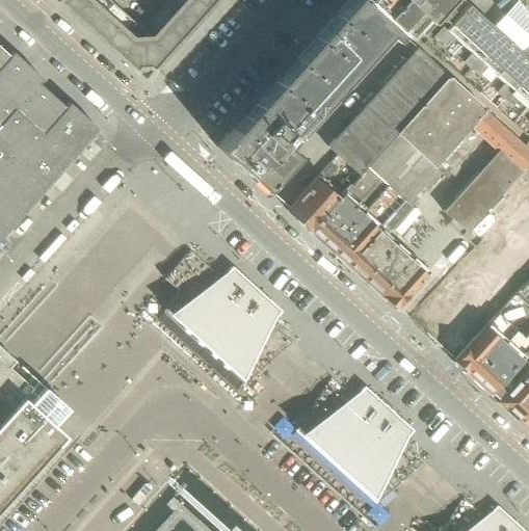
[(58,0),(147,78),(203,16),(216,0),(58,0)]
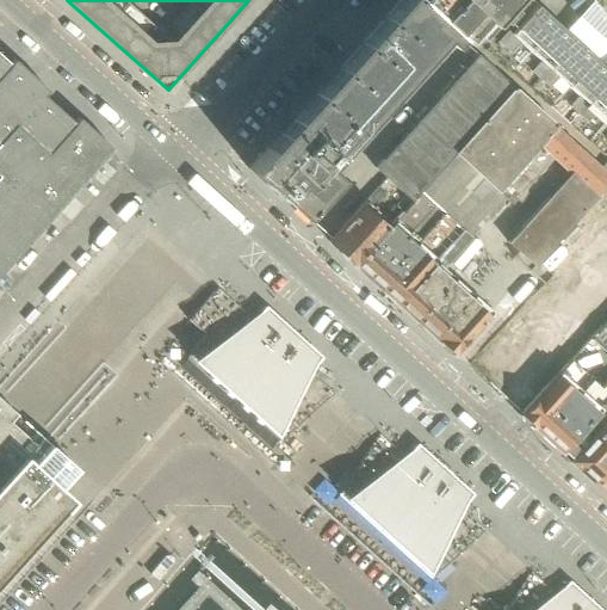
[(459,35),(421,0),(403,0),(252,168),(278,191),(305,215),(340,174),(329,164),(444,36),(452,43),(459,35)]
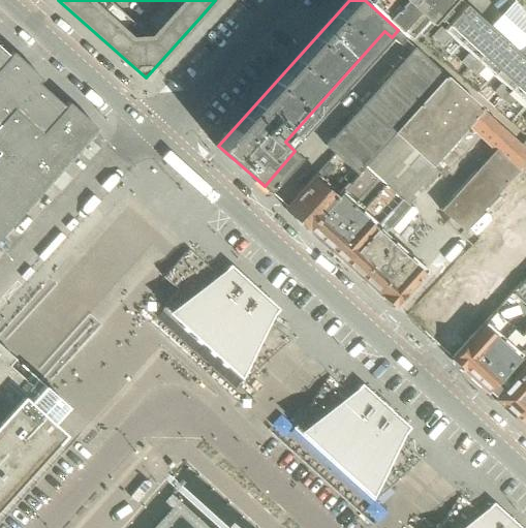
[(450,25),(468,4),(463,0),(365,0),(398,30),(403,34),(404,33),(421,14),(425,19),(433,10),(450,25)]
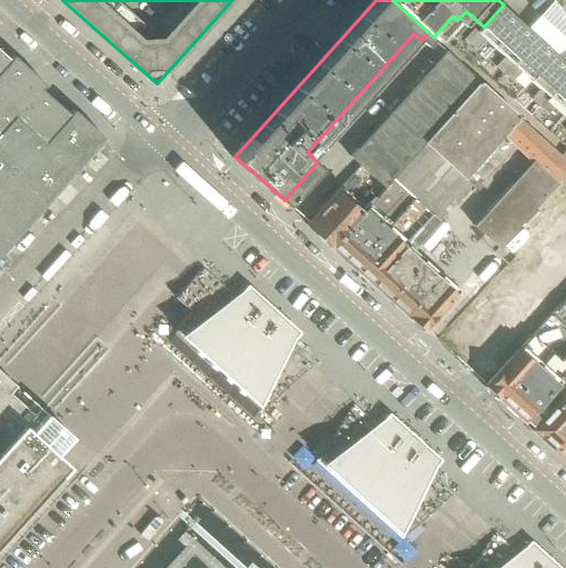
[(556,0),(565,10),(565,0),(556,0)]
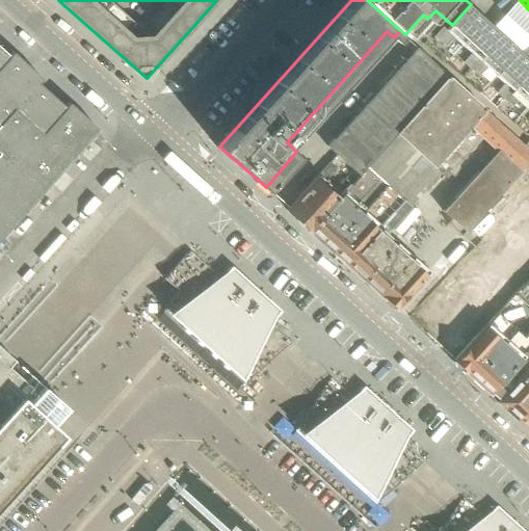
[(457,36),(466,45),(488,20),(471,4),(452,25),(440,38),(444,42),(448,45),(452,42),(457,36)]
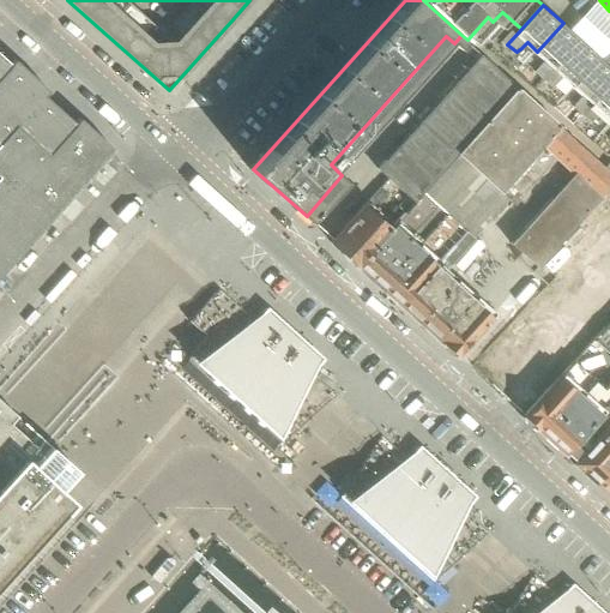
[(547,79),(581,40),(563,23),(537,52),(548,60),(542,66),(542,67),(538,71),(543,76),(547,79)]
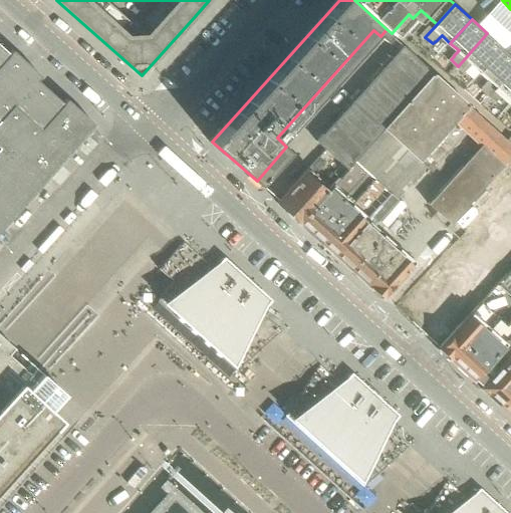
[(473,64),(482,72),(503,48),(487,33),(458,66),(461,69),(465,72),(468,69),(469,69),(473,64)]
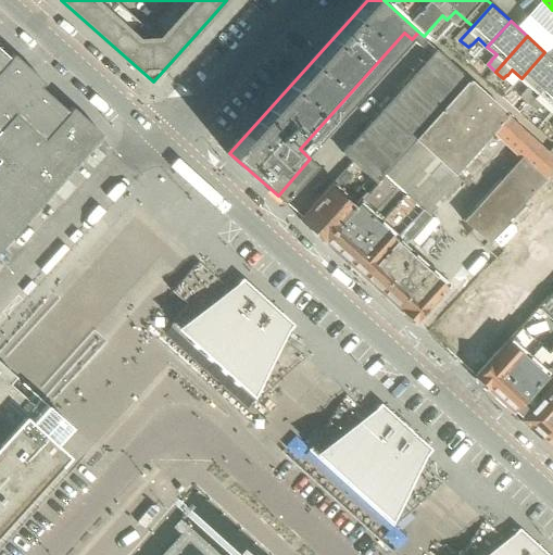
[(0,251),(48,198),(102,138),(102,131),(75,106),(71,111),(42,86),(47,82),(16,53),(12,58),(0,47),(0,251)]
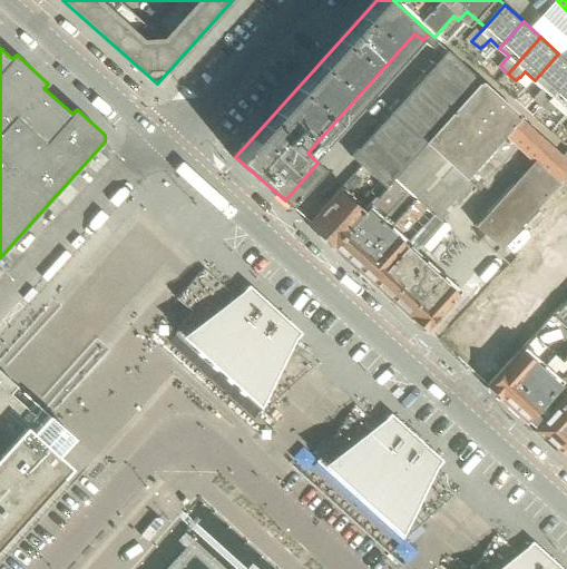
[(373,192),(379,197),(388,187),(389,186),(429,141),(484,81),(449,50),(382,124),(353,156),(382,180),(382,182),(373,192)]
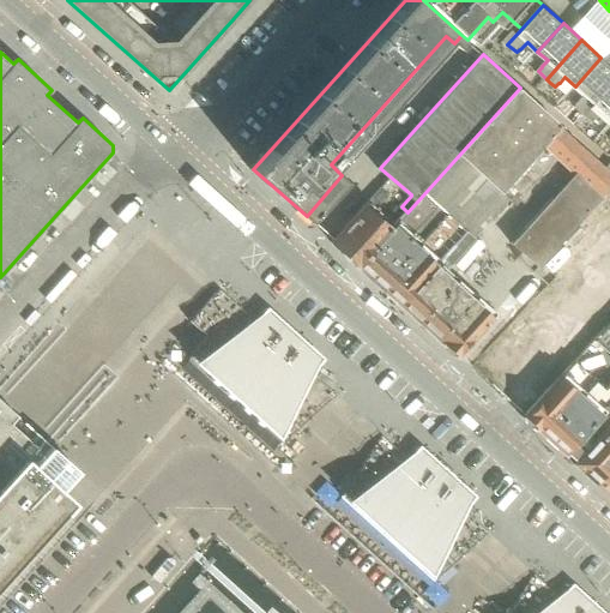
[(581,110),(585,114),(609,86),(609,65),(603,59),(601,58),(575,86),(585,95),(580,101),(580,102),(577,106),(581,110)]
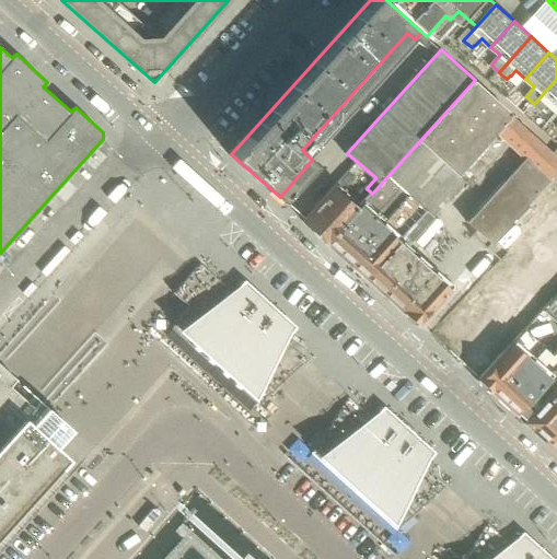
[(552,102),(556,107),(556,79),(534,104),(537,107),(542,112),(546,107),(552,102)]
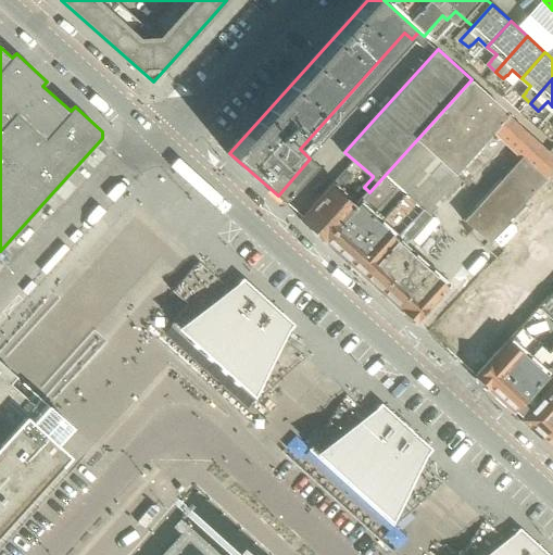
[(472,79),(418,138),(463,178),(469,185),(506,143),(522,156),(465,219),(489,241),(526,201),(552,171),(552,152),(551,151),(472,79)]
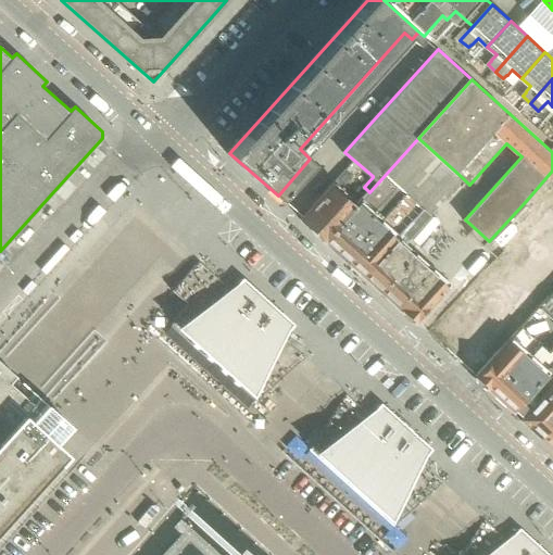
[(418,138),(379,181),(397,198),(417,216),(425,222),(463,178),(418,138)]
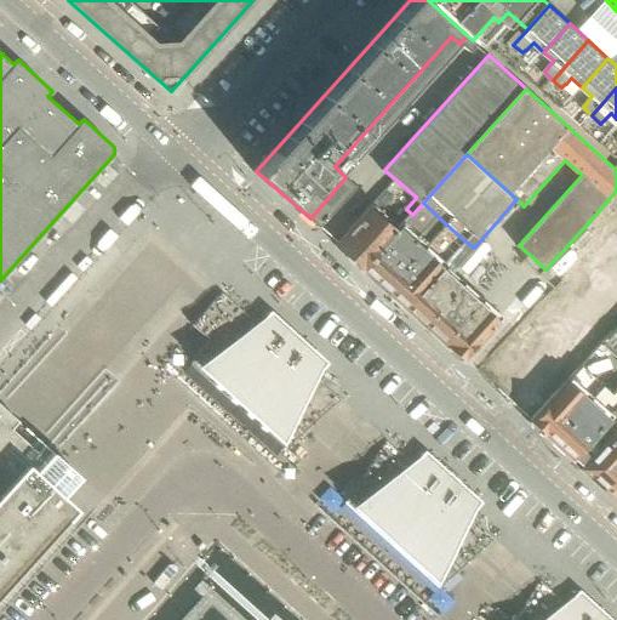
[(337,245),(364,268),(401,226),(384,210),(389,204),(387,203),(395,194),(389,188),(376,203),(373,200),(336,242),(338,243),(337,245)]
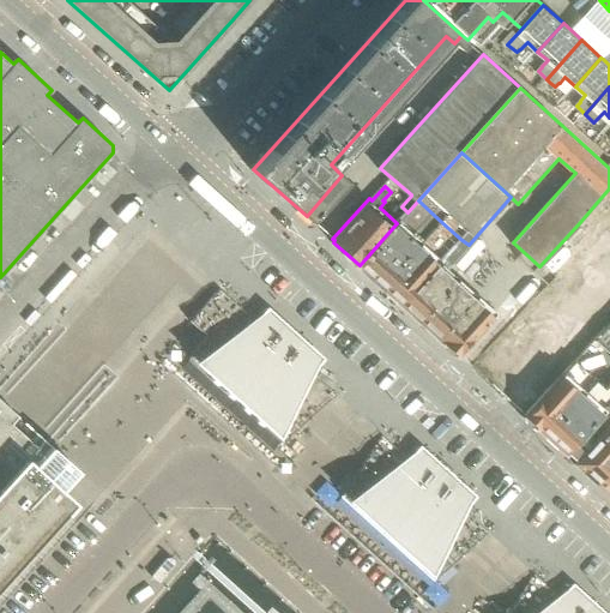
[(360,265),(379,283),(398,263),(402,266),(420,246),(416,244),(438,218),(417,202),(408,212),(397,223),(360,265)]
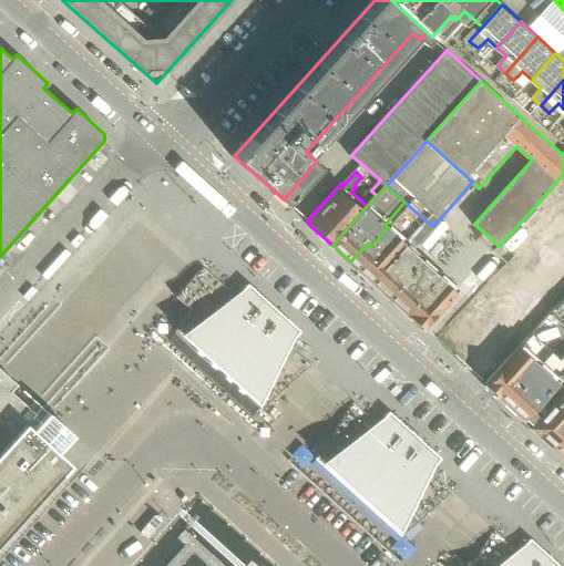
[(372,280),(406,243),(426,220),(404,202),(385,225),(388,227),(371,246),(368,243),(350,261),(372,280)]
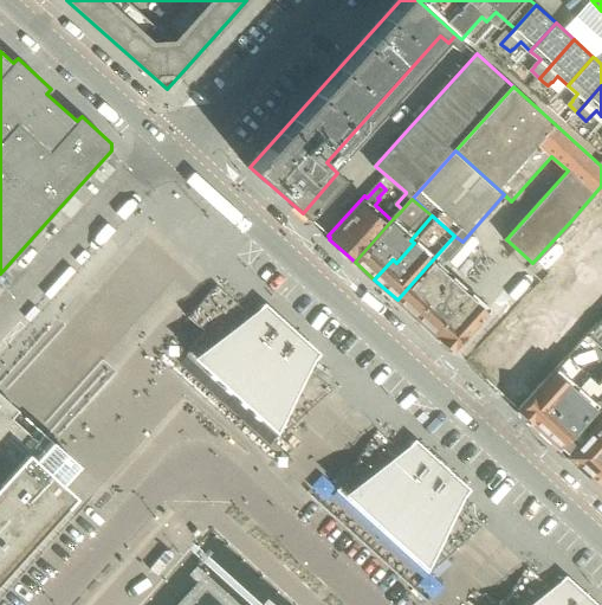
[(435,333),(470,294),(440,268),(463,242),(454,236),(433,259),(397,300),(435,333)]
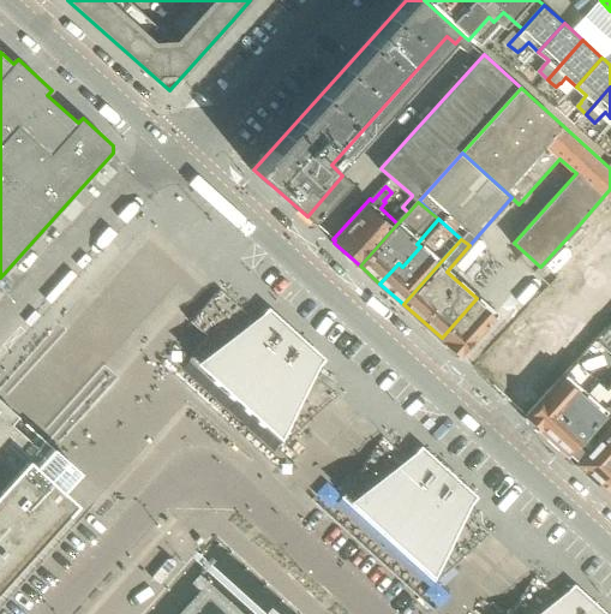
[(341,395),(312,369),(319,357),(315,353),(317,350),(281,317),(279,321),(273,316),(262,325),(222,287),(192,321),(208,334),(192,357),(286,442),(341,395)]
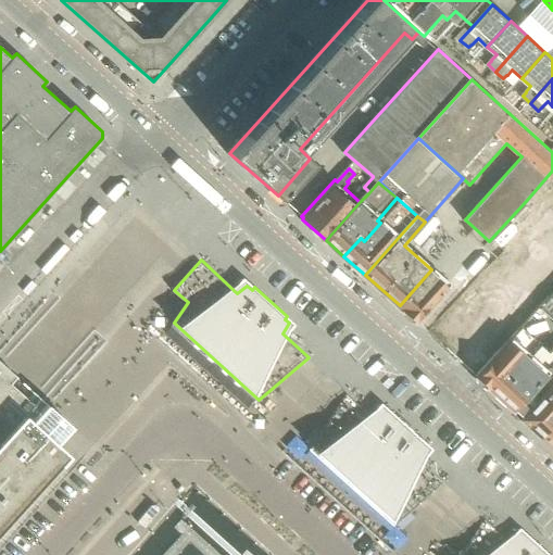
[(431,269),(400,305),(405,311),(404,311),(416,323),(450,286),(431,269)]
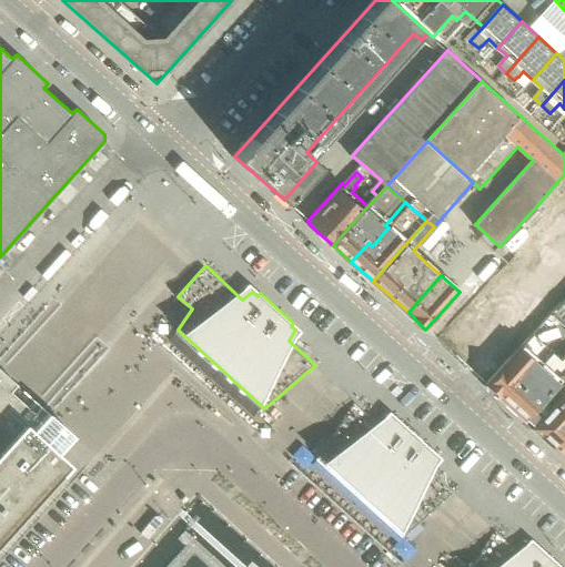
[(526,419),(564,376),(564,357),(563,360),(554,351),(542,365),(538,362),(551,347),(535,333),(487,385),(488,386),(497,394),(500,395),(526,419)]
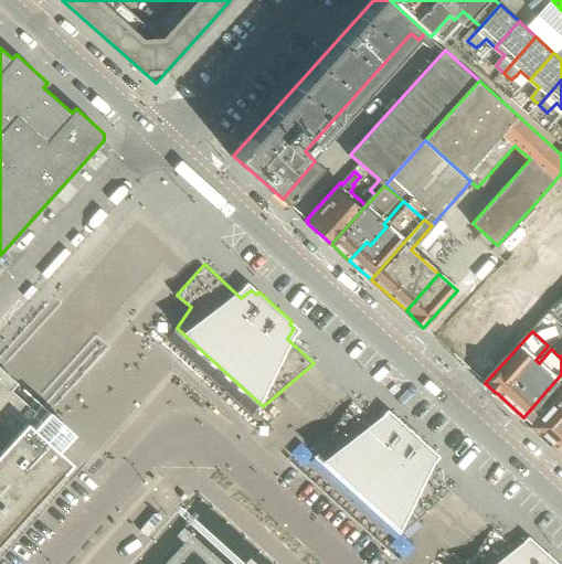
[(0,364),(0,539),(71,461),(57,449),(59,449),(74,433),(0,364)]
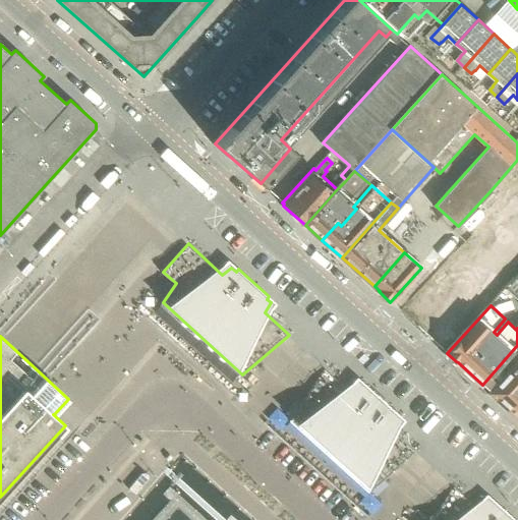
[(482,385),(509,409),(517,400),(517,345),(482,385)]
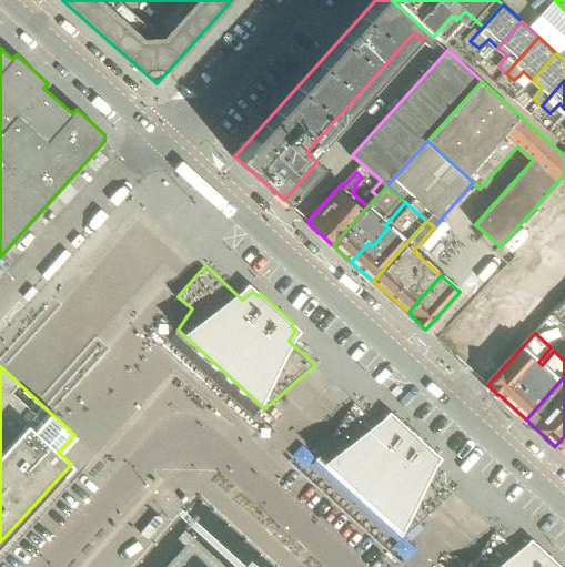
[(456,493),(430,468),(436,457),(431,454),(434,451),(401,421),(399,424),(394,419),(383,427),(356,403),(319,457),(405,536),(456,493)]
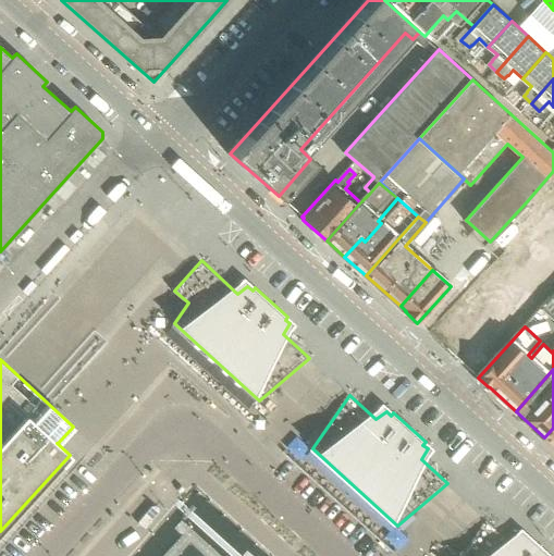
[(553,428),(544,437),(553,445),(553,428)]
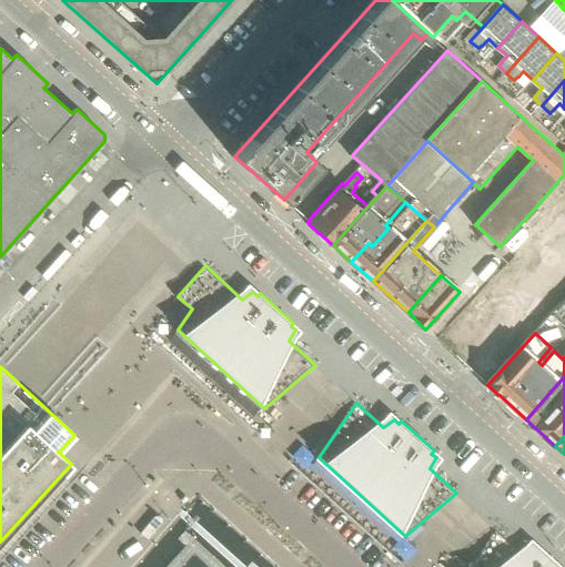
[(562,566),(542,548),(540,552),(535,547),(524,555),(497,530),(472,566),(562,566)]
